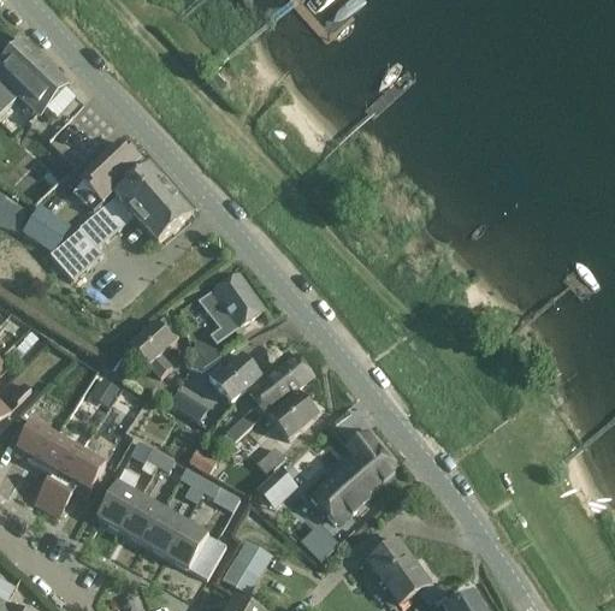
[(0,114),(19,94),(41,114),(71,83),(24,37),(0,61),(0,114)]
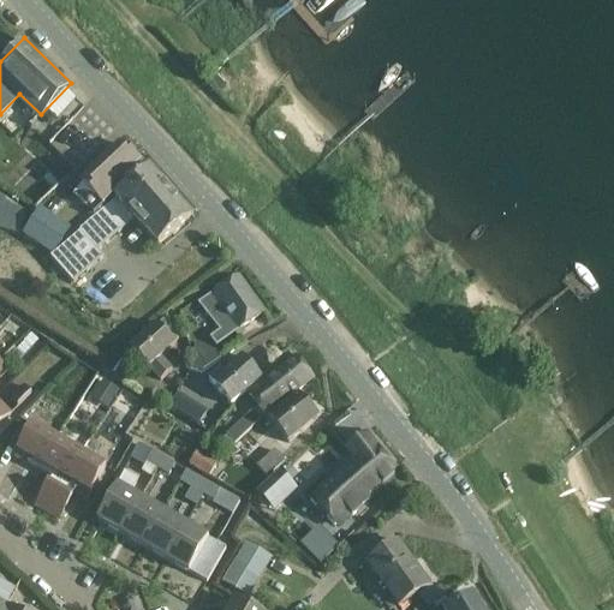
[(123,141),(83,180),(103,201),(123,175),(137,155),(123,141)]
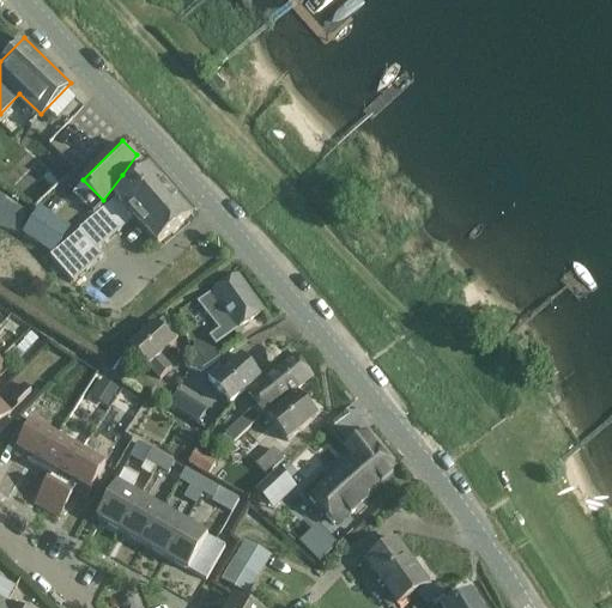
[(149,162),(131,177),(119,188),(120,190),(79,226),(80,228),(52,254),(74,279),(103,254),(97,247),(135,213),(159,241),(193,211),(149,162)]
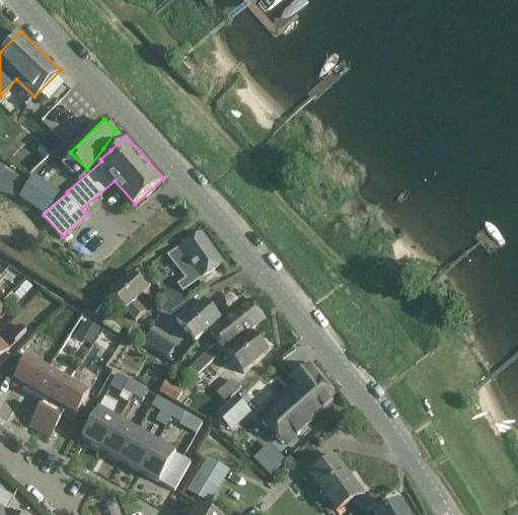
[(0,190),(9,191),(11,169),(0,168),(0,190)]
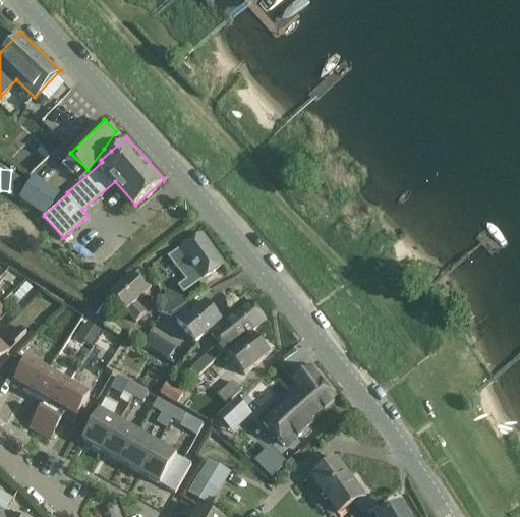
[(25,196),(24,199),(29,203),(44,212),(51,199),(36,190),(26,185),(22,194),(25,196)]
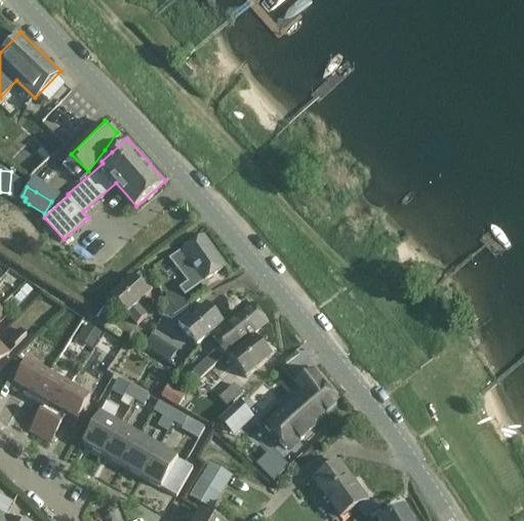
[(201,280),(204,284),(210,280),(207,276),(228,262),(204,231),(171,255),(182,269),(190,280),(182,286),(183,287),(186,292),(194,285),(201,280)]
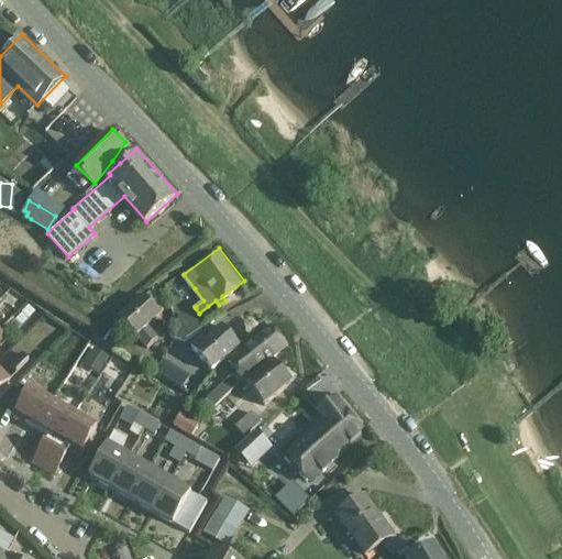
[(144,294),(120,316),(136,335),(138,333),(147,346),(158,336),(147,325),(161,313),(144,294)]
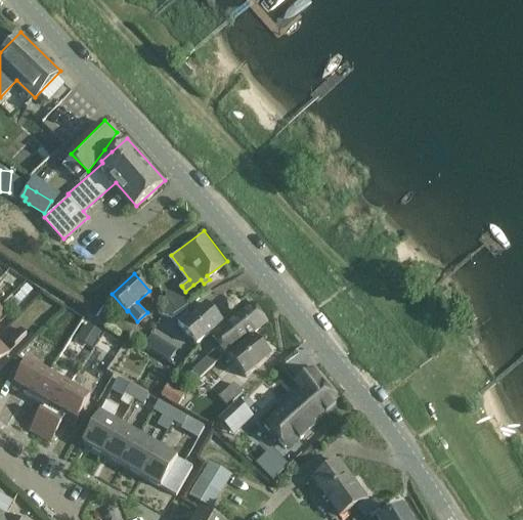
[(166,290),(163,311),(173,314),(189,303),(184,297),(172,291),(166,290)]
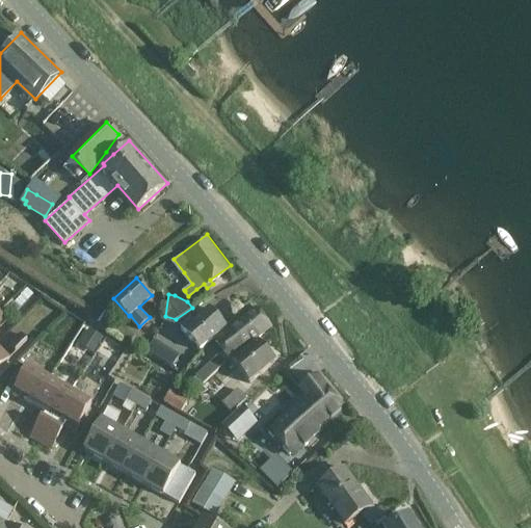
[(228,325),(215,339),(230,358),(243,345),(272,322),(258,304),(228,325)]
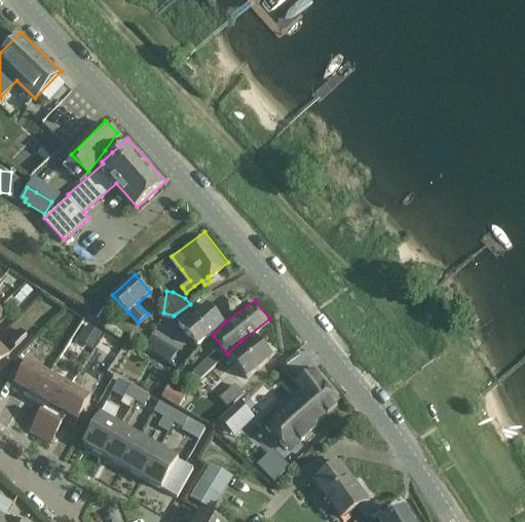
[(90,312),(106,323),(113,311),(97,301),(90,312)]
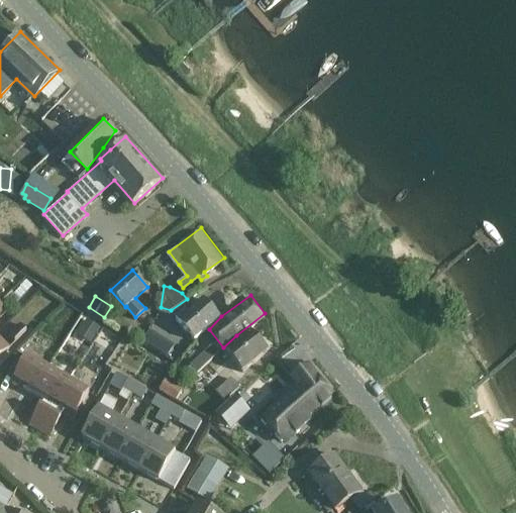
[(195,337),(206,328),(221,314),(205,297),(189,311),(186,307),(177,316),(195,337)]
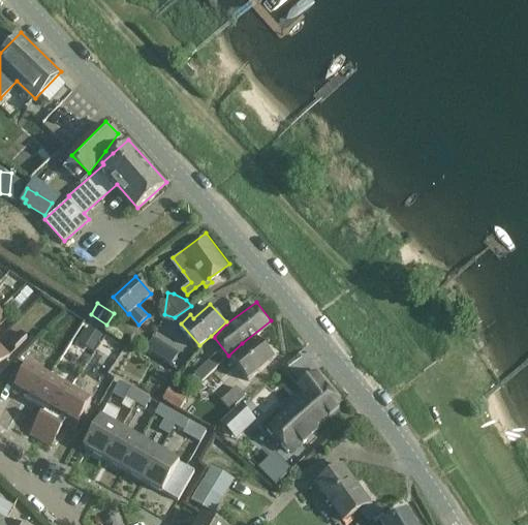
[(79,340),(94,350),(104,334),(89,325),(79,340)]
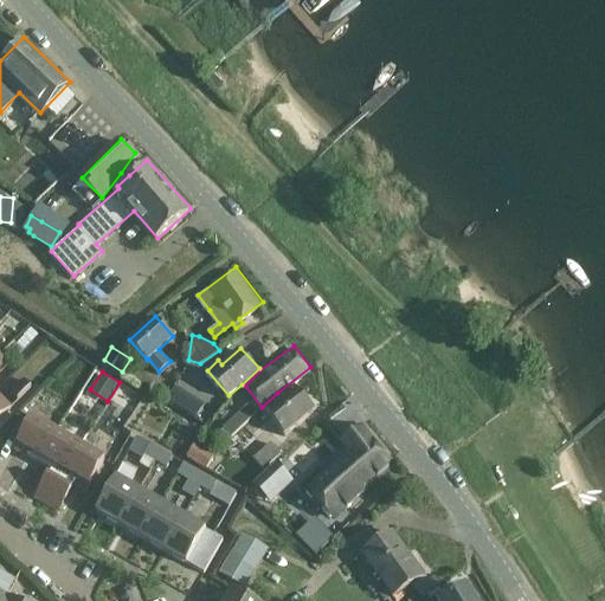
[(26,377),(12,392),(19,398),(32,385),(26,377)]
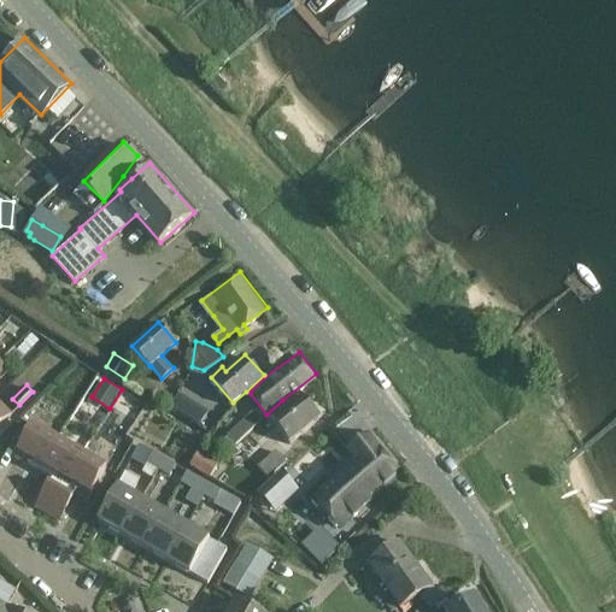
[(300,390),(270,417),(291,440),(321,413),(300,390)]
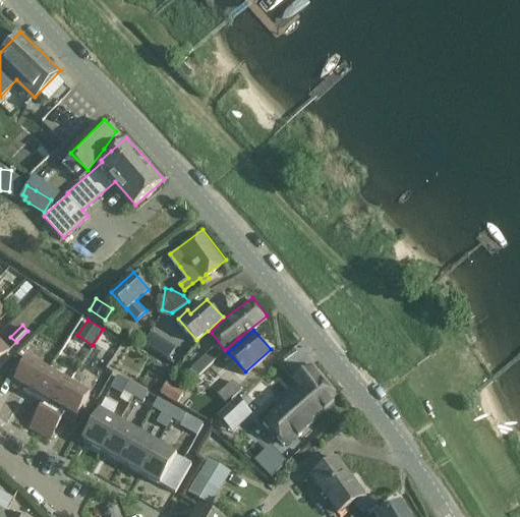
[(164,338),(157,349),(169,357),(176,345),(164,338)]
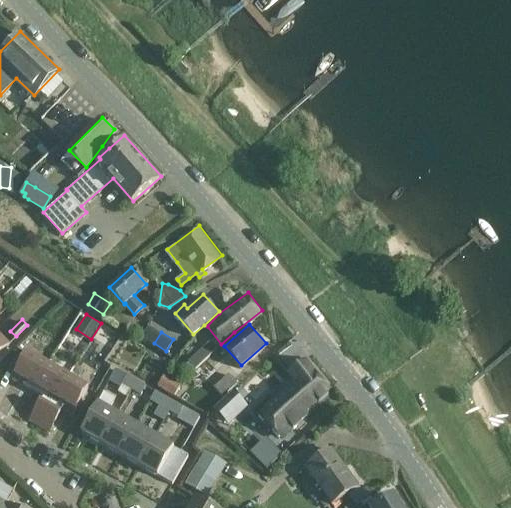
[(0,351),(9,343),(0,333),(0,351)]
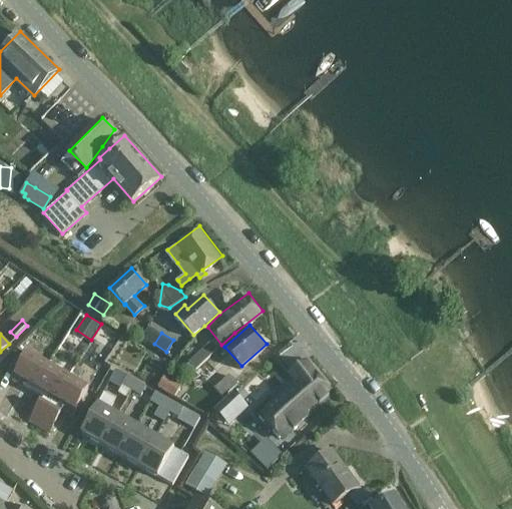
[(210,339),(188,361),(196,368),(196,369),(218,347),(210,339)]
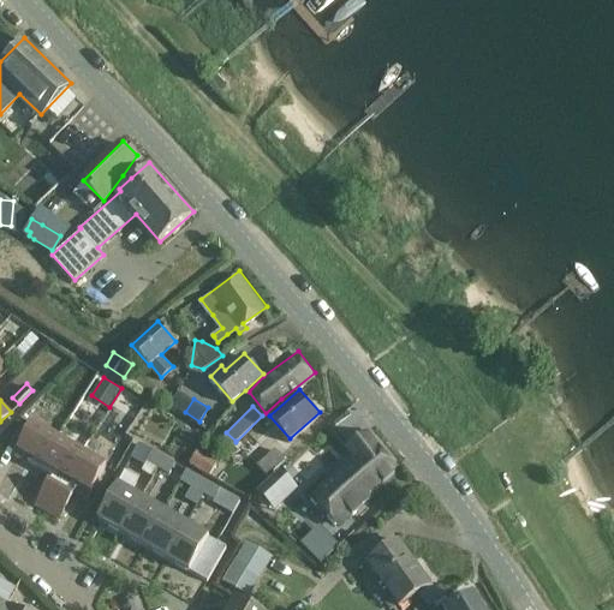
[(167,407),(159,419),(167,424),(174,412),(167,407)]
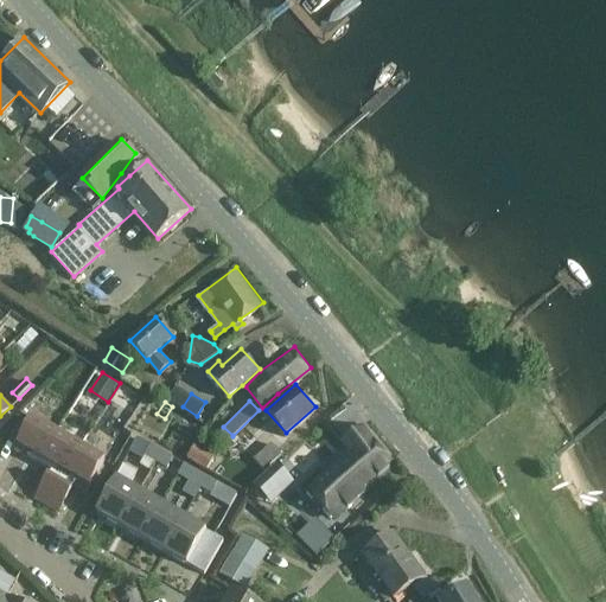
[(33,416),(27,427),(16,447),(88,488),(106,458),(33,416)]
